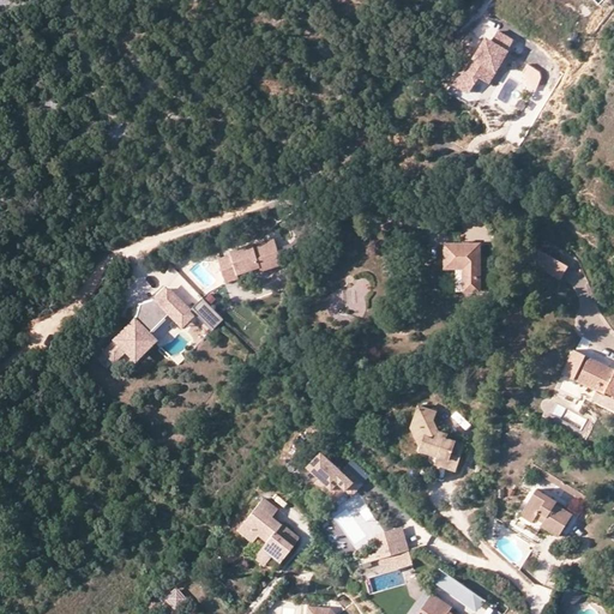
[(500,30),(494,40),(509,49),(515,40),(500,30)]
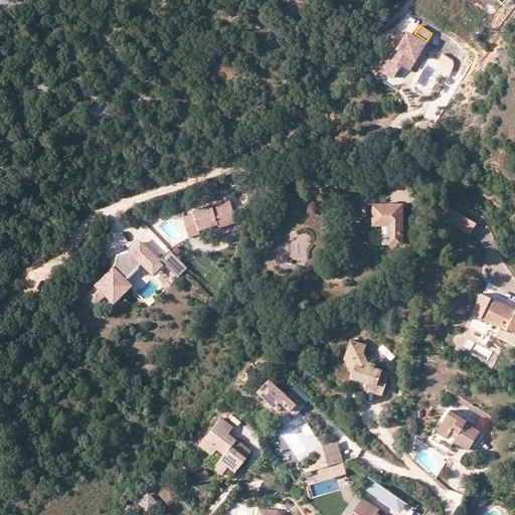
[(409,69),(427,42),(426,41),(414,33),(412,35),(408,33),(403,41),(400,46),(396,43),(379,69),(393,78),(402,64),(409,69)]
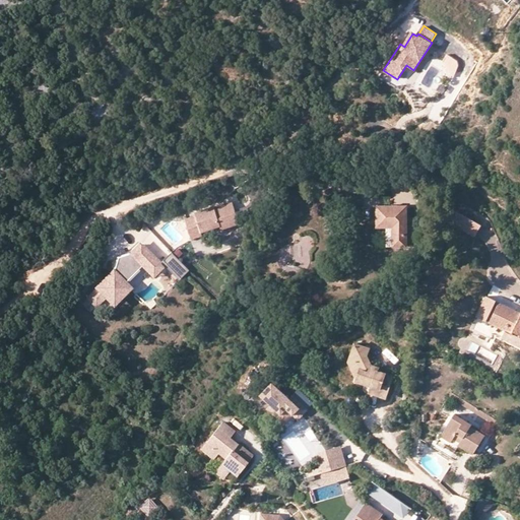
[(440,64),(453,71),(459,61),(446,54),(440,64)]
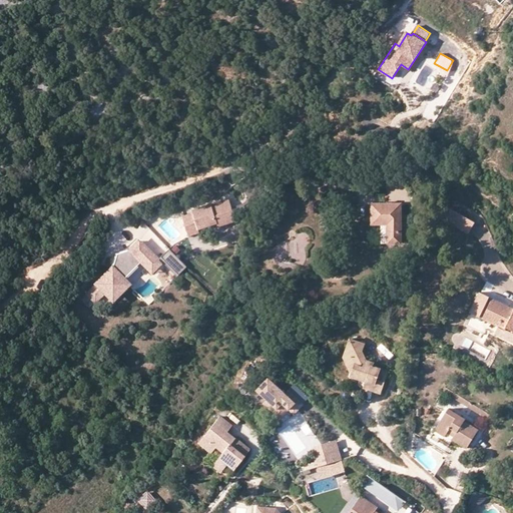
[(183,212),(189,232),(200,229),(199,226),(217,221),(218,224),(236,219),(230,198),(213,203),(212,201),(195,206),(196,209),(183,212)]
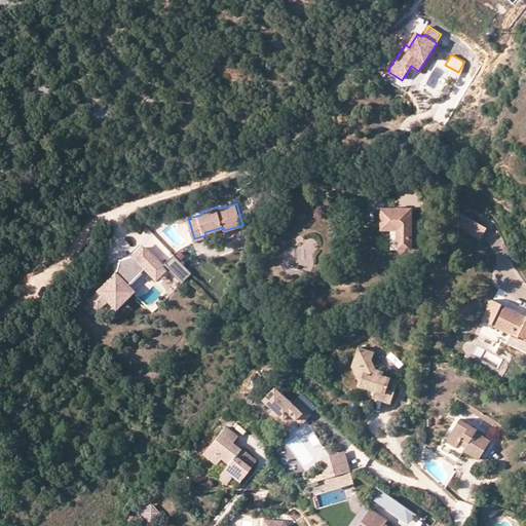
[(411,247),(411,207),(379,207),(379,227),(388,227),(397,227),(397,247),(411,247)]
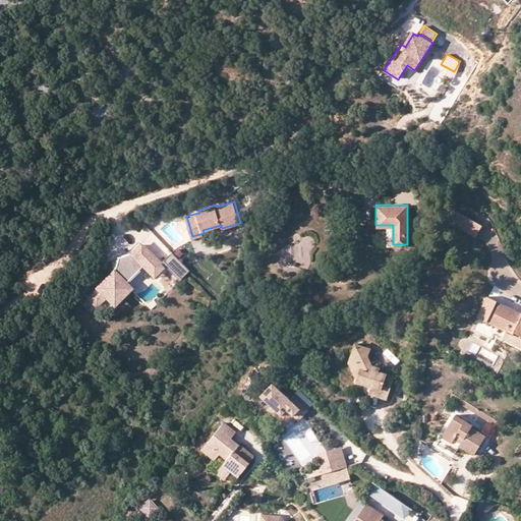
[(453,209),(447,220),(475,238),(482,227),(453,209)]
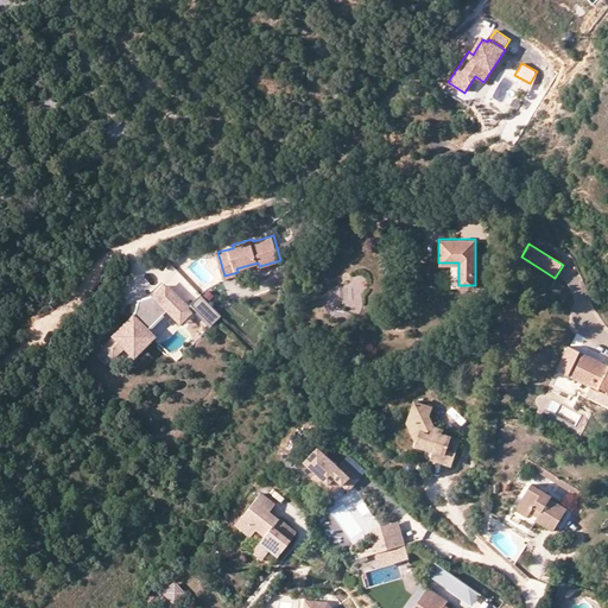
[(258,263),(236,268),(238,272),(239,279),(261,273),(259,266),(258,263)]
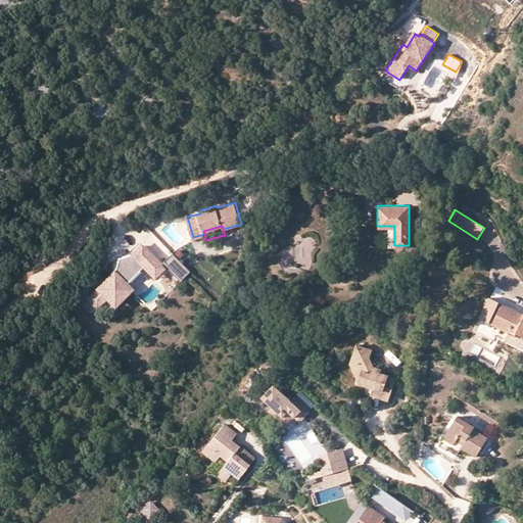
[(145,268),(155,257),(142,243),(132,253),(123,262),(119,256),(114,271),(88,295),(98,305),(106,297),(113,304),(131,288),(126,283),(143,266),(145,268)]
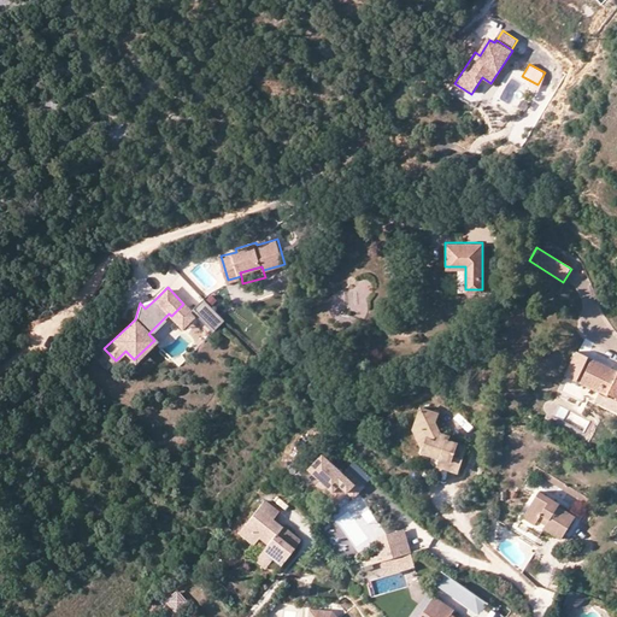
[(224,321),(205,298),(195,307),(215,330),(224,321)]
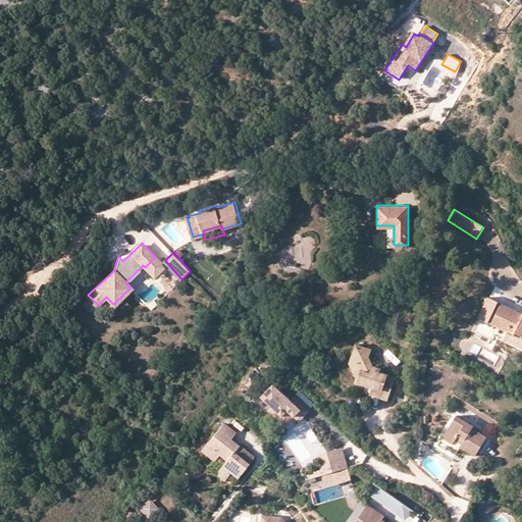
[(132,253),(118,256),(122,261),(132,253)]
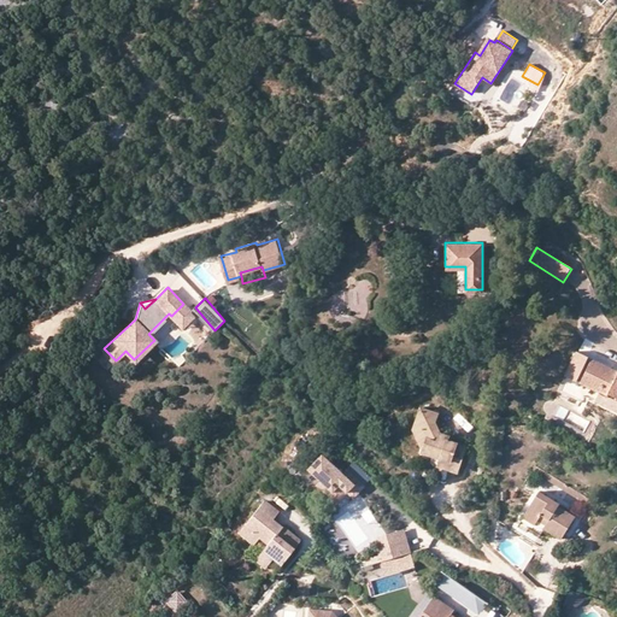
[(182,327),(194,315),(183,304),(171,316),(182,327)]
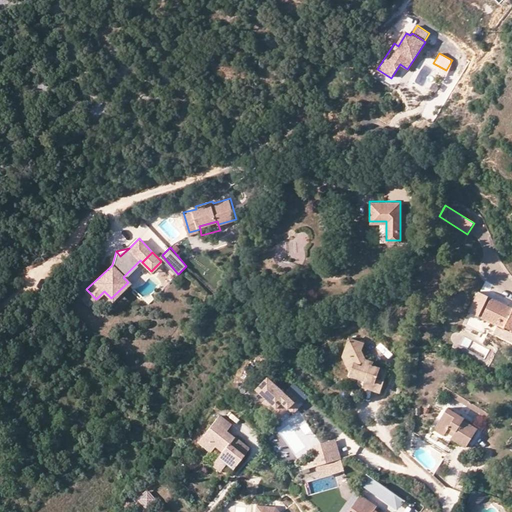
[(511,310),(490,299),(480,317),(504,329),(506,326),(511,329),(511,310)]
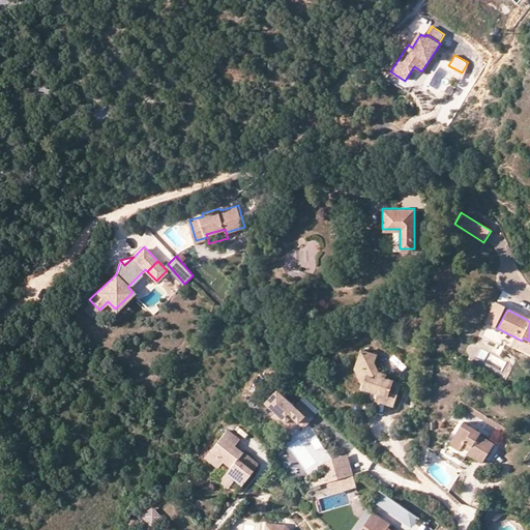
[(529,341),(524,337),(522,341),(520,343),(529,346),(529,341)]
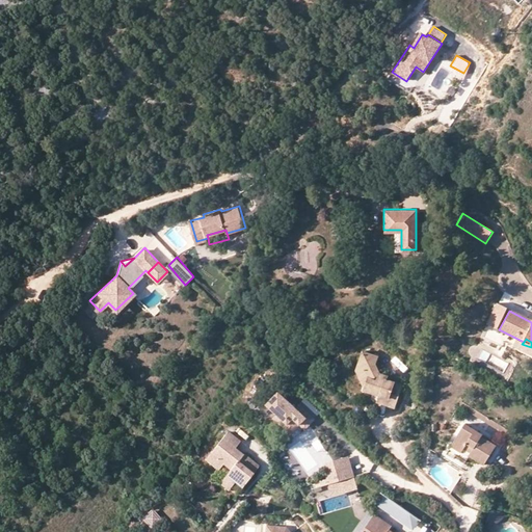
[(382,386),(380,395),(395,400),(403,381),(388,376),(388,374),(381,369),(377,363),(379,356),(364,350),(358,365),(365,366),(369,373),(368,378),(365,387),(376,391),(379,384),(382,386)]
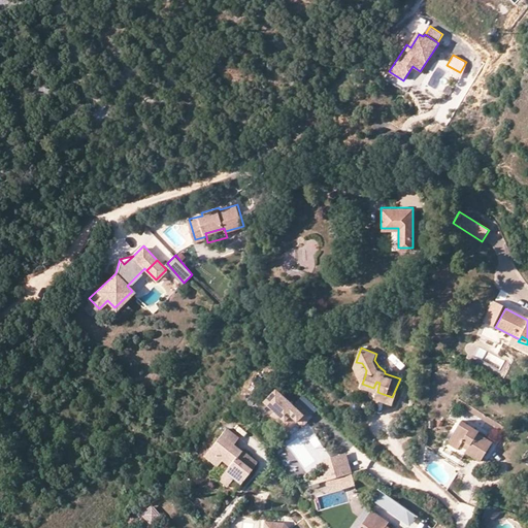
[(362,363),(356,362),(365,375),(366,370),(362,363)]
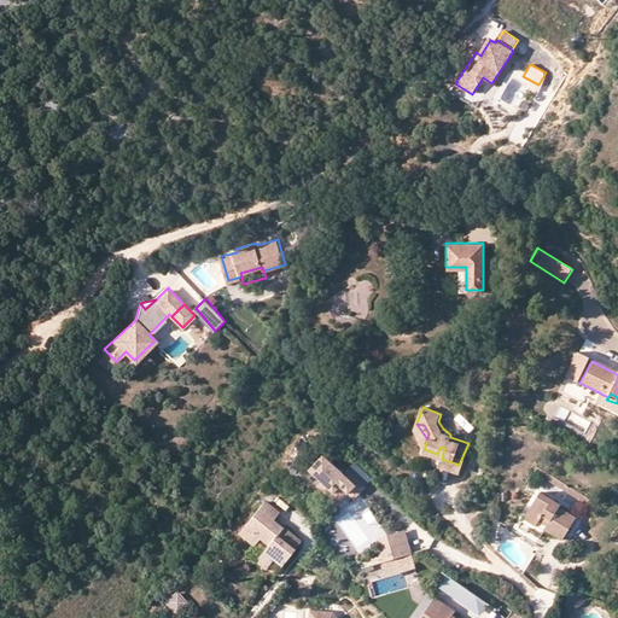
[(321,481),(318,485),(330,496),(340,485),(353,495),(355,497),(365,485),(350,472),(347,476),(343,472),(322,454),(315,462),(313,460),(309,464),(312,466),(309,470),(321,481)]
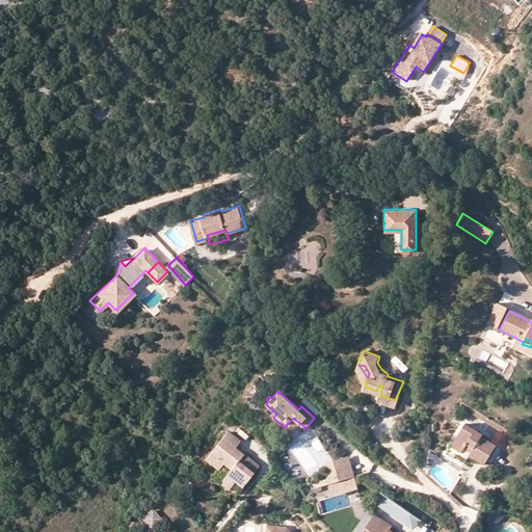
[(395,400),(380,395),(378,400),(393,405),(395,400)]
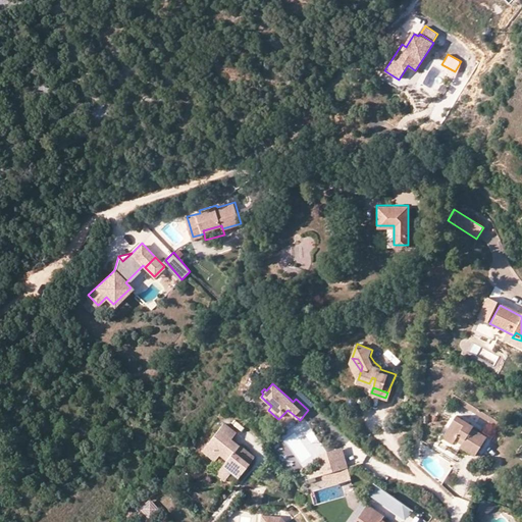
[(288,410),(278,419),(289,428),(298,418),(288,410)]
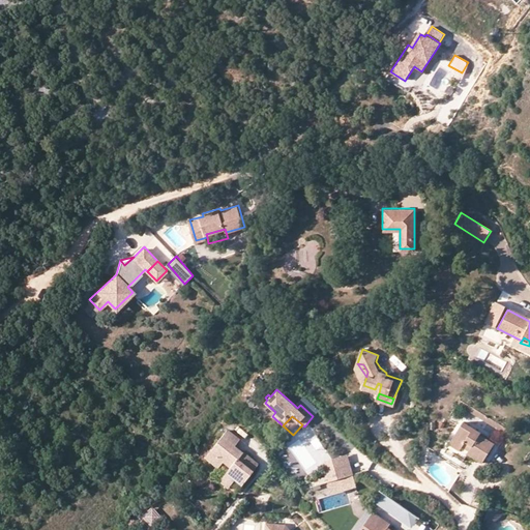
[(467,455),(477,463),(491,443),(479,436),(481,434),(461,421),(448,440),(462,449),(464,444),(471,449),(467,455)]
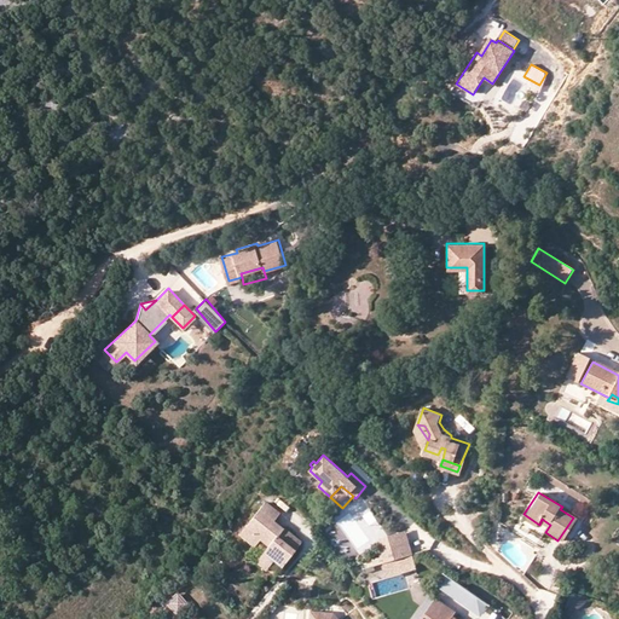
[(282,568),(304,543),(287,528),(284,532),(276,525),(282,518),(267,505),(249,527),(264,541),(272,548),(266,555),(282,568)]
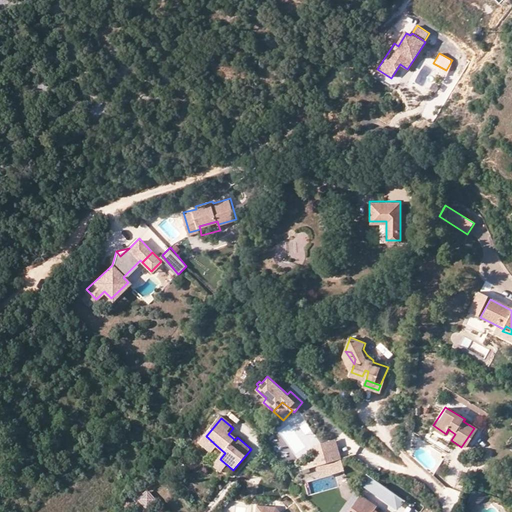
[(218,447),(206,436),(199,443),(212,454),(218,447)]
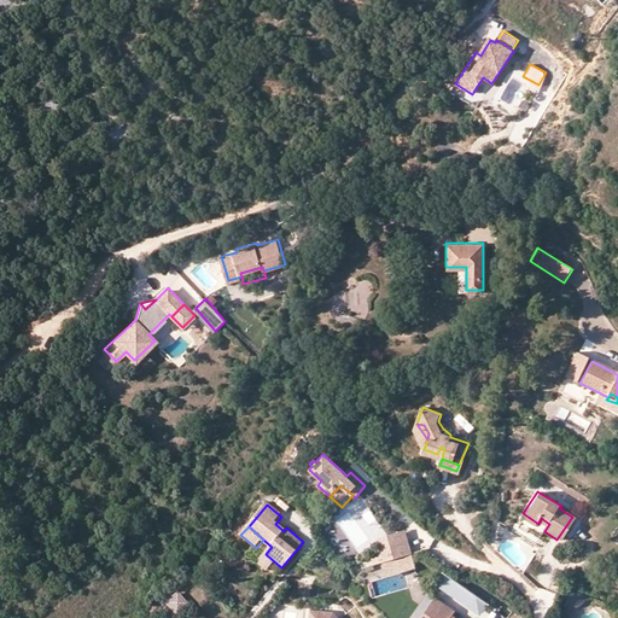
[(378,540),(380,551),(391,547),(390,542),(408,537),(406,530),(380,536),(378,540)]
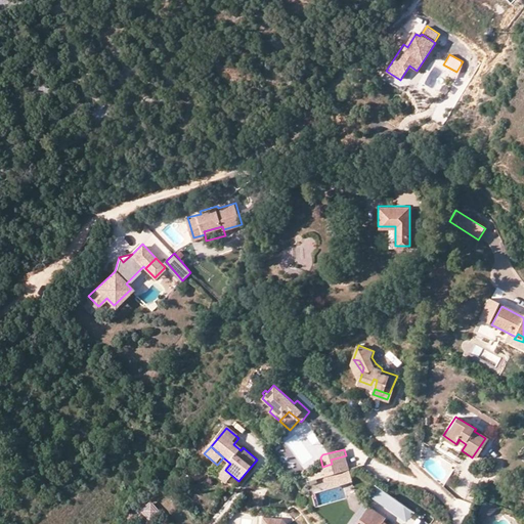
[(323,471),(324,475),(349,469),(346,455),(331,460),(332,464),(322,467),(323,471)]
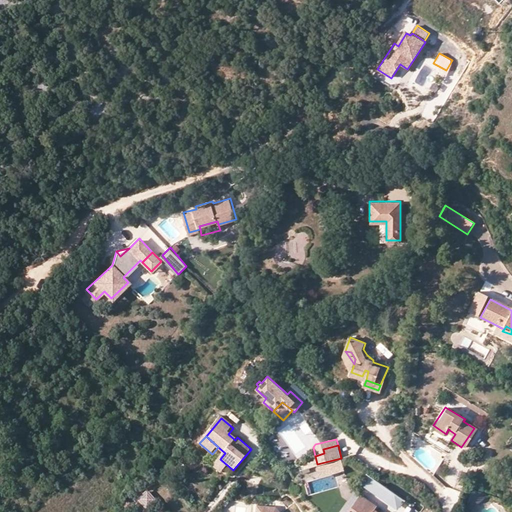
[(344,467),(341,458),(317,464),(320,474),(344,467)]
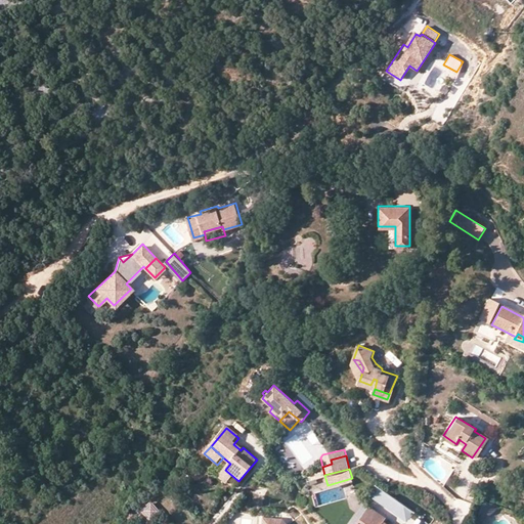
[(231,475),(225,470),(218,477),(224,483),(231,475)]
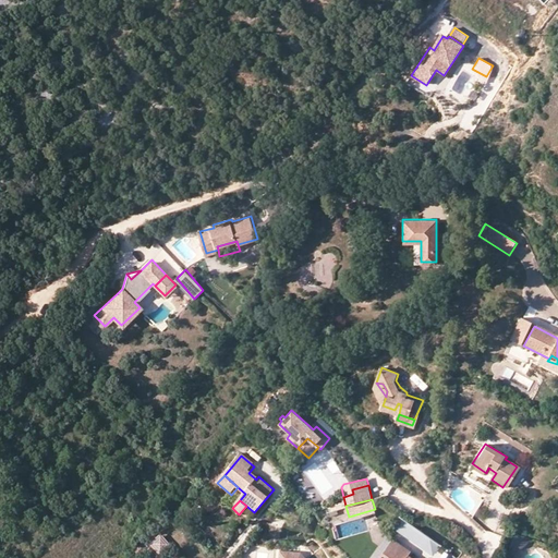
[(400,530),(408,520),(402,516),(395,526),(400,530)]
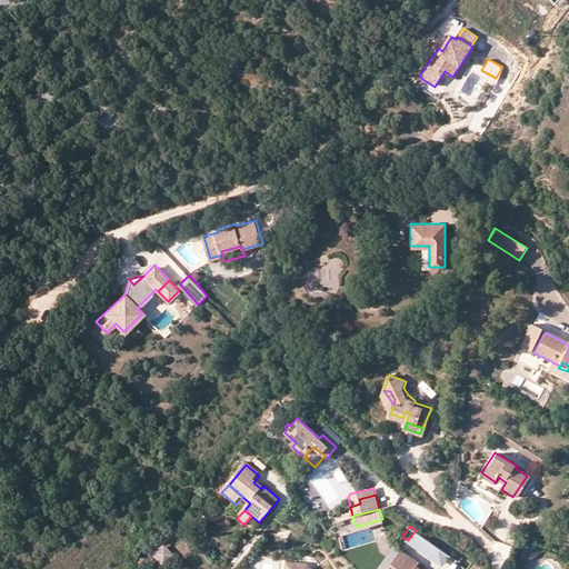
[(416,530),(408,540),(431,557),(438,547),(416,530)]
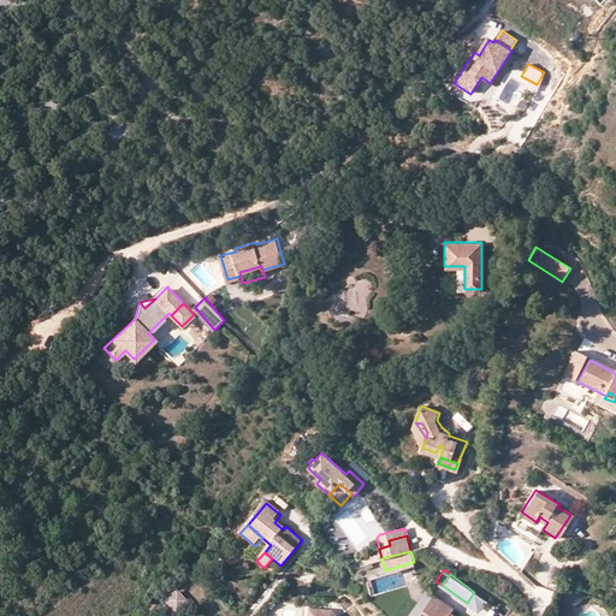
[(584,593),(569,587),(564,604),(569,605),(575,605),(579,603),(582,598),(584,593)]
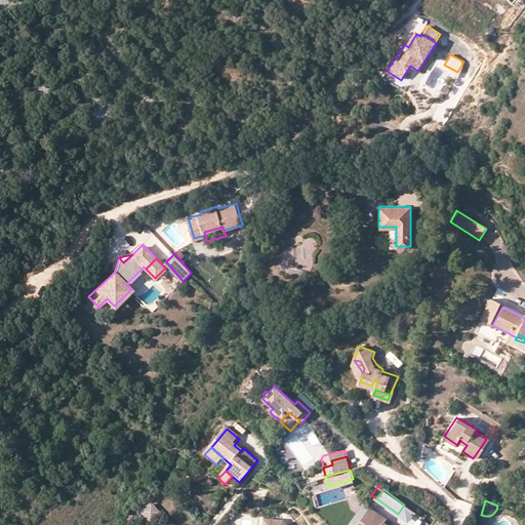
[(416,513),(404,505),(398,514),(410,522),(416,513)]
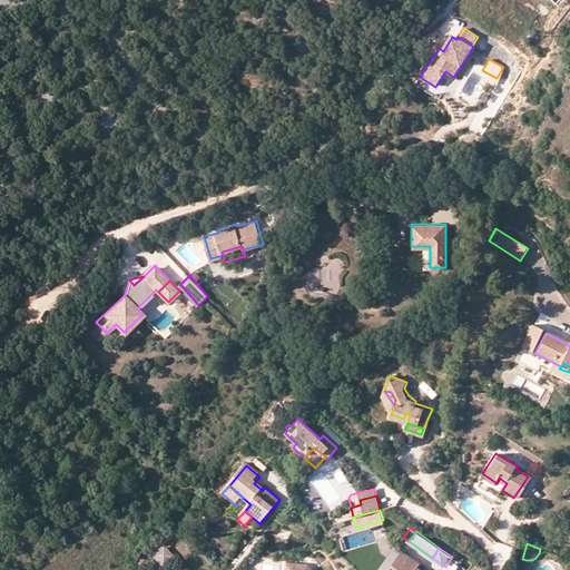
[(422,569),(416,567),(420,561),(401,550),(387,569),(422,569)]
